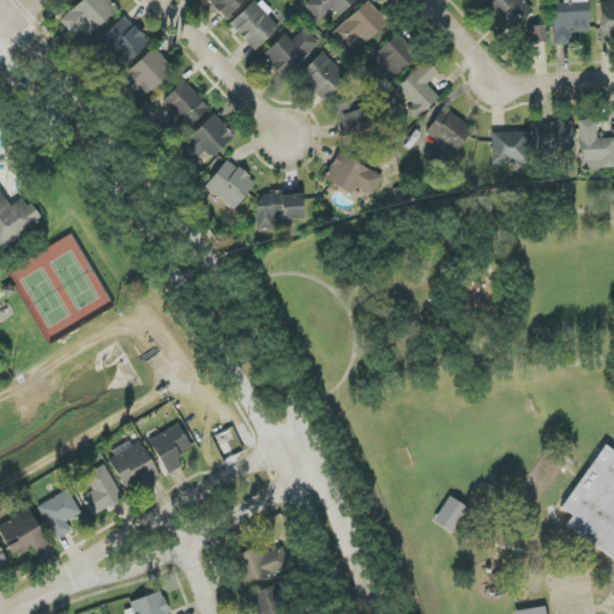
[(82,0),(60,22),(74,37),(80,31),(88,38),(118,10),(108,0),(82,0)]
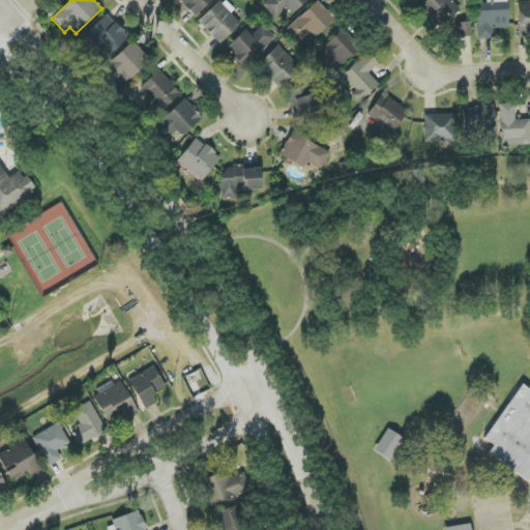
[(211,0),(178,0),(195,17),(211,0)]
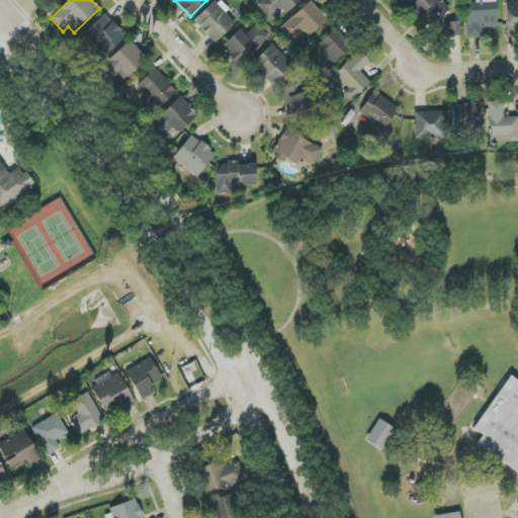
[(236,23),(226,13),(229,11),(218,0),(214,0),(193,20),(214,42),(236,23)]
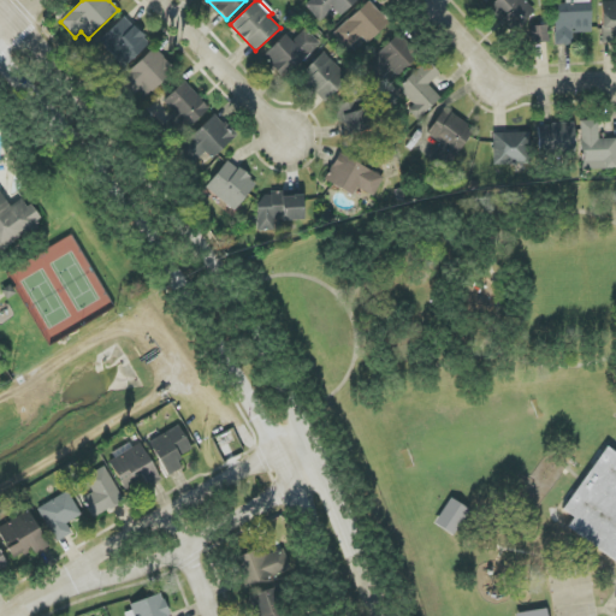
[(320,22),(333,10),(341,17),(357,0),(312,0),(306,7),(320,22)]
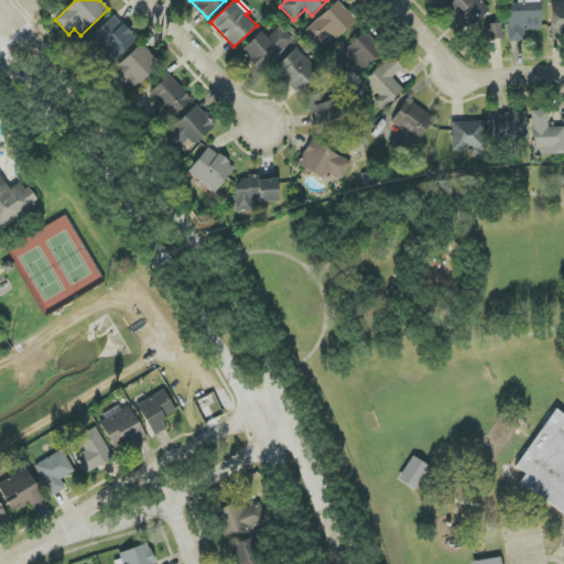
[(490,10),(480,0),(454,0),(447,7),(469,30),(490,10)]
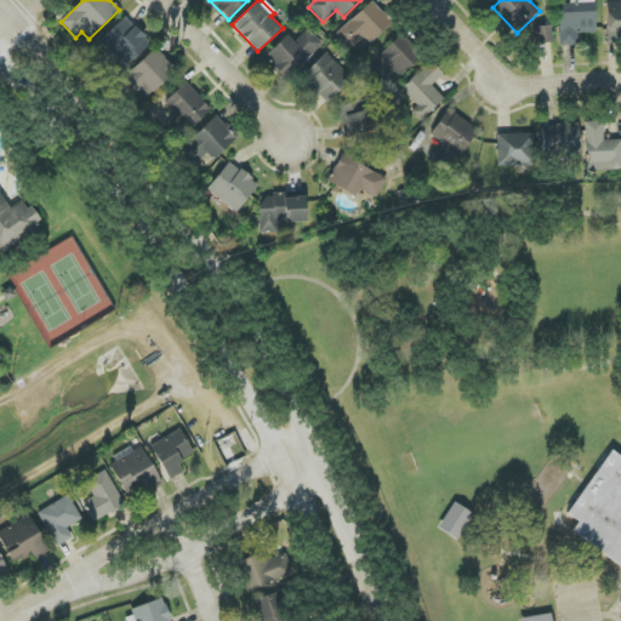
[(558,4),(559,46),(577,45),(577,34),(596,33),(593,0),(568,0),(569,4),(558,4)]
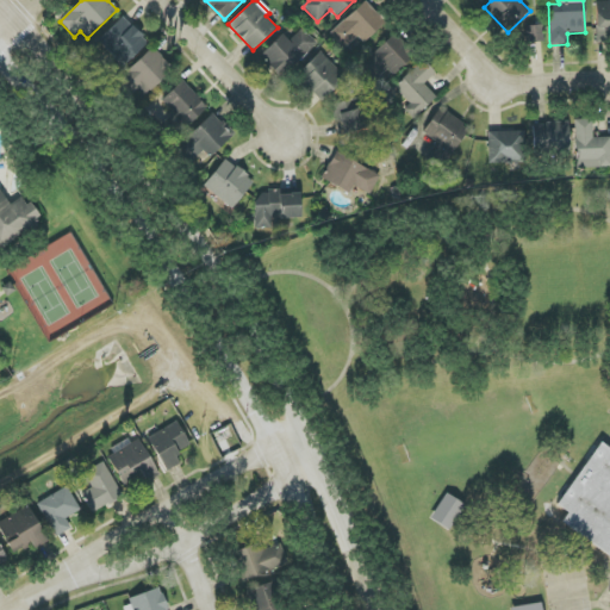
[(609,0),(597,1),(595,43),(609,43),(609,32),(609,0)]
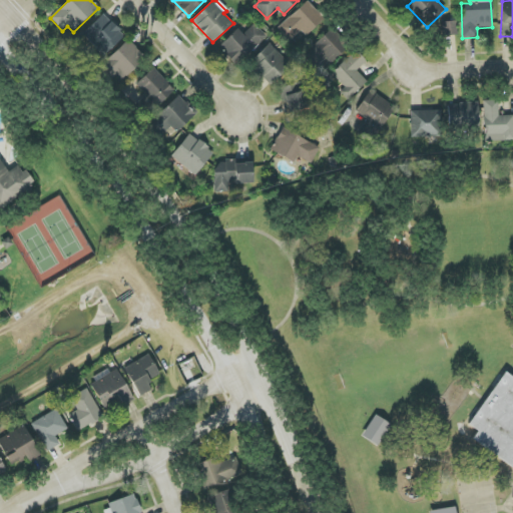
[(301,31),(306,36),(325,19),(307,1),(278,29),(290,41),(301,31)]
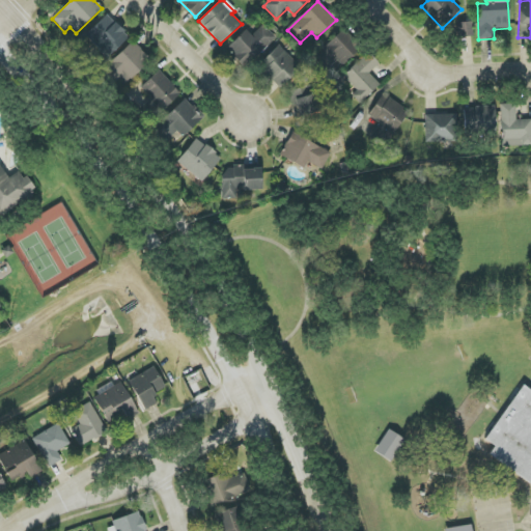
[(85,36),(108,58),(129,36),(106,15),(85,36)]
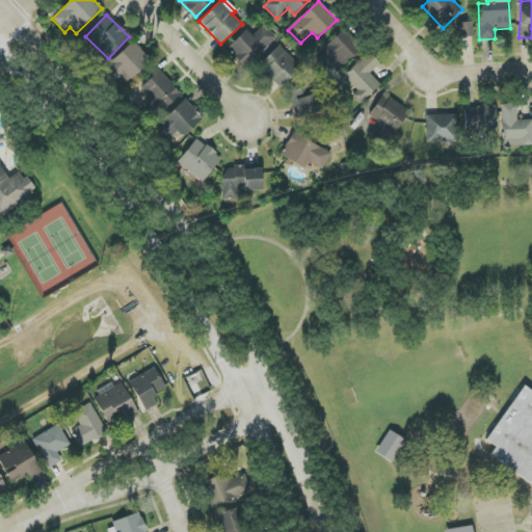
[(456,37),(474,37),(473,23),(455,24),(456,37)]
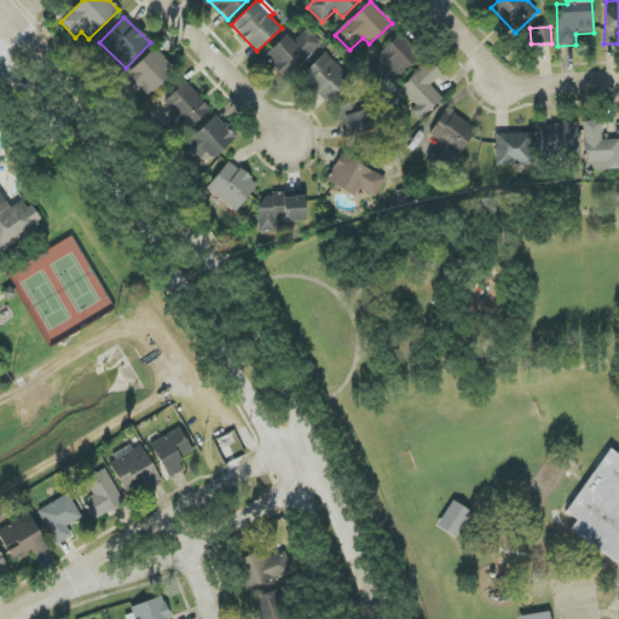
[(287,35),(264,57),(285,80),(323,45),(307,28),(293,41),(287,35)]
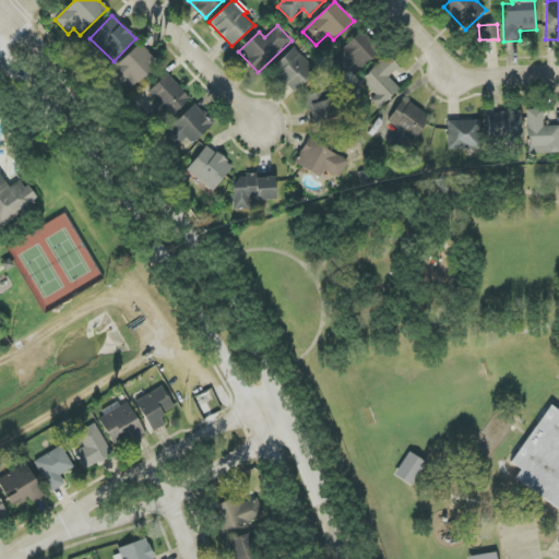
[(346,79),(379,49),(363,31),(330,60),(346,79)]
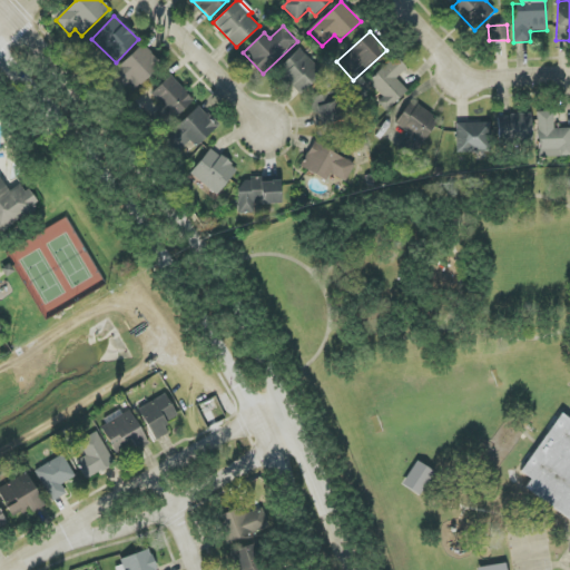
[(135,90),(161,66),(143,45),(116,69),(135,90)]
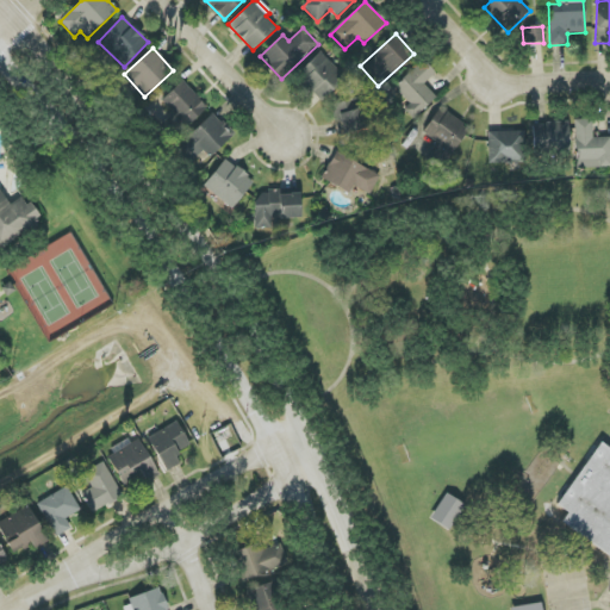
[(322,101),(346,78),(319,51),(296,76),(322,101)]
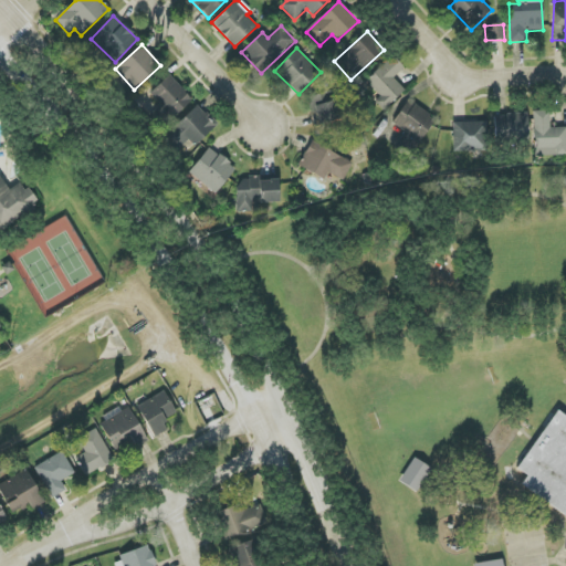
[(405,91),(394,79),(405,69),(392,55),(366,81),(380,96),(375,102),(384,111),(405,91)]
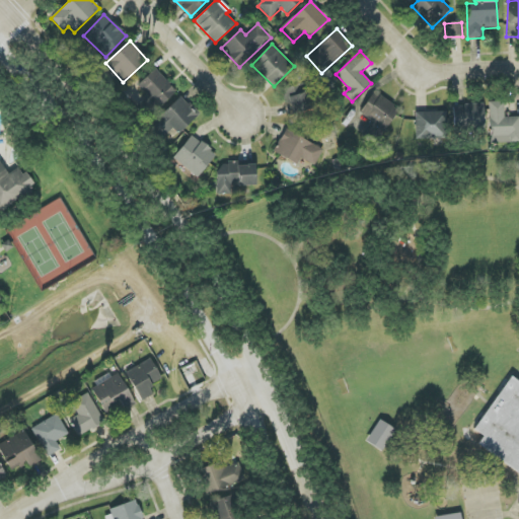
[(283,88),(288,115),(310,109),(305,84),(283,88)]
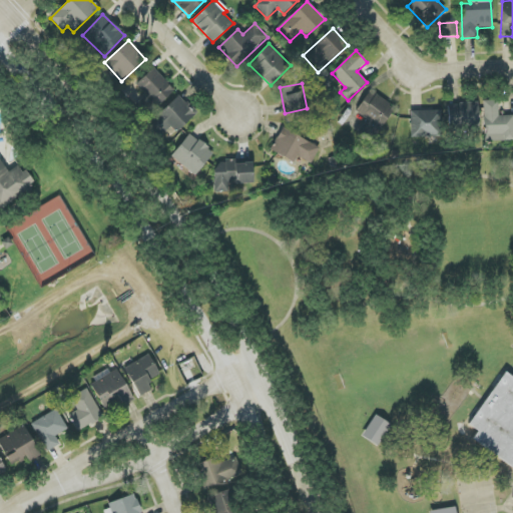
[(381,129),(395,107),(370,90),(356,112),(381,129)]
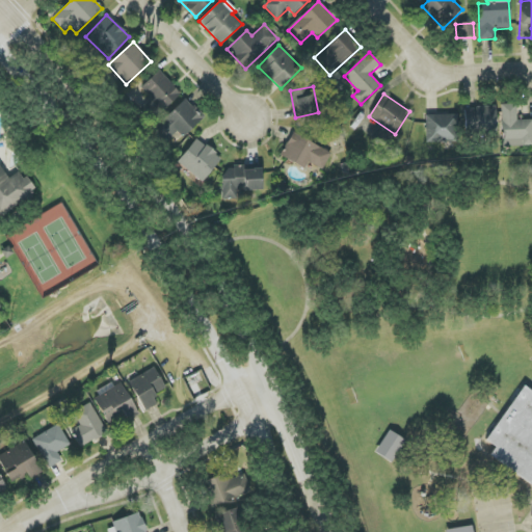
[(203,118),(185,100),(156,126),(168,139),(178,131),(183,137),(203,118)]
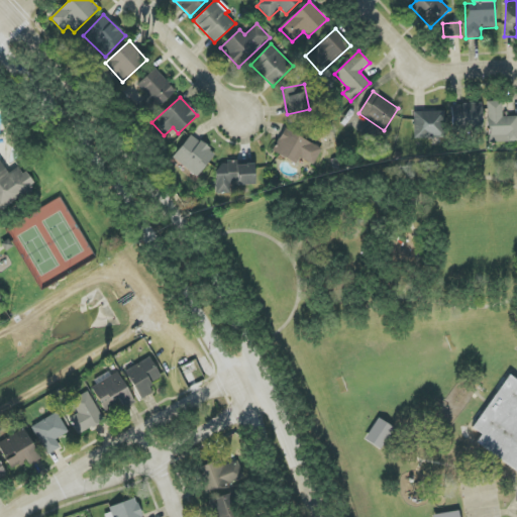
[(516,116),(503,117),(502,101),(487,102),(488,143),(516,141),(516,116)]
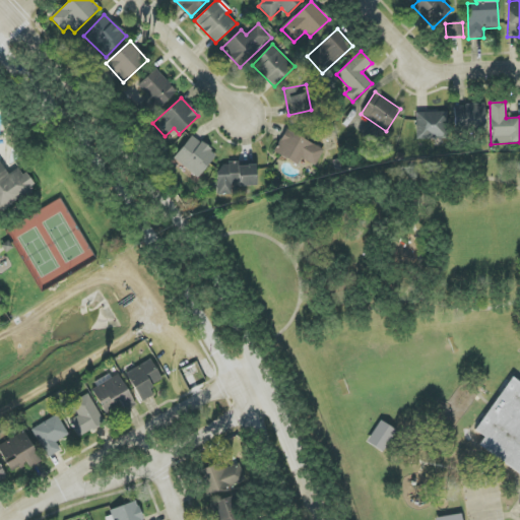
[(484,104),(453,106),(454,130),(485,130),(484,104)]
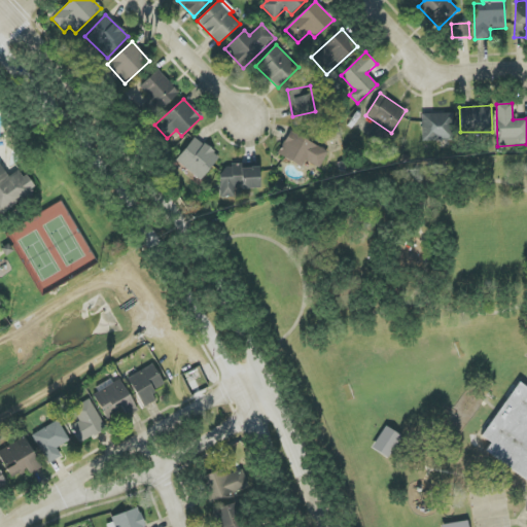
[(422,141),(453,140),(453,113),(422,114),(422,141)]
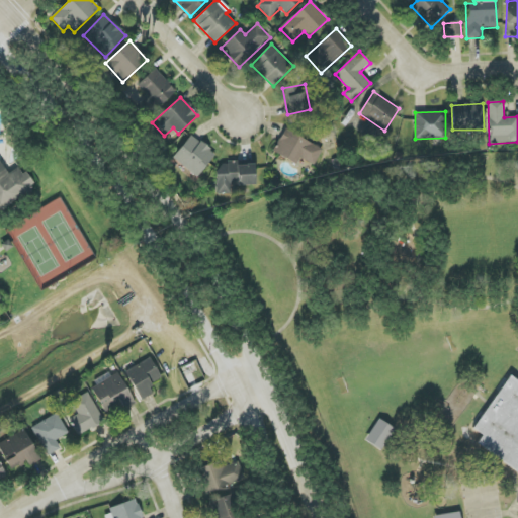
[(273,152),(296,165),(300,158),(315,166),(323,149),(284,130),(273,152)]
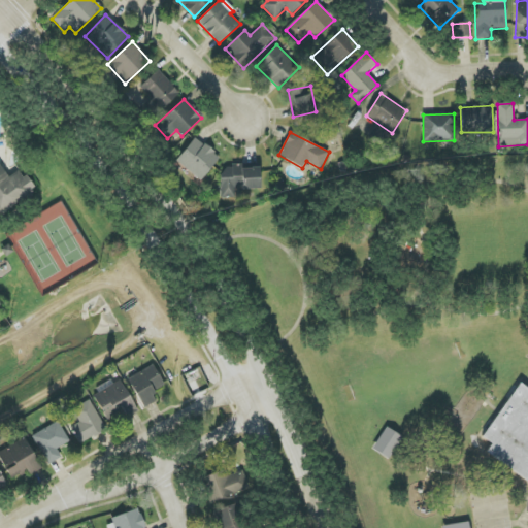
[(220,157),(196,137),(176,161),(200,180),(220,157)]
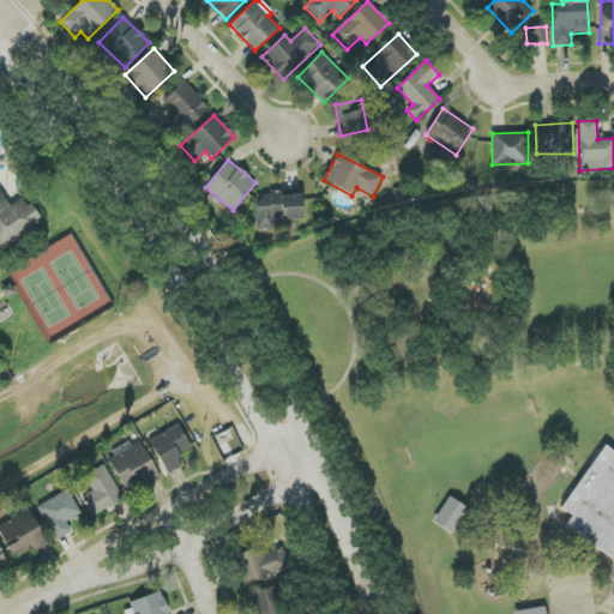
[(11,206),(0,190),(0,248),(41,223),(24,197),(11,206)]
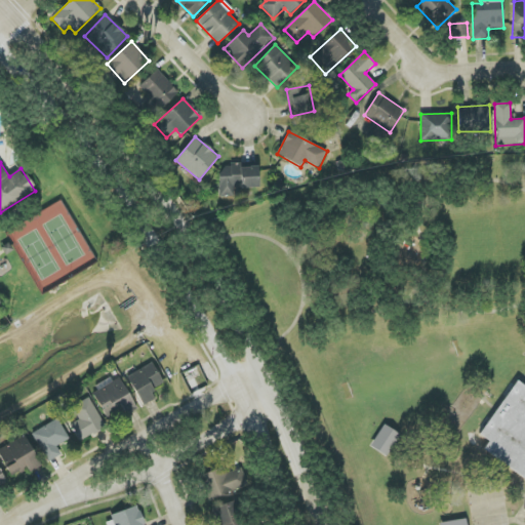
[(233,189),(258,188),(258,167),(241,167),(241,165),(218,166),(219,196),(234,196),(233,189)]
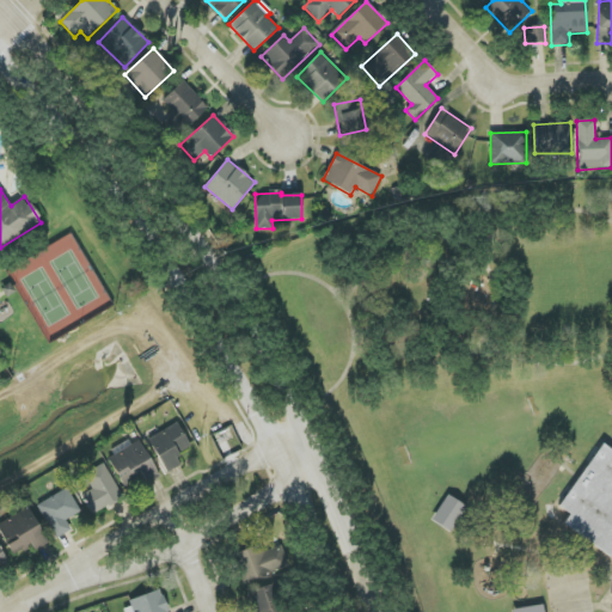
[(165,473),(182,466),(176,456),(191,448),(179,423),(148,438),(165,473)]
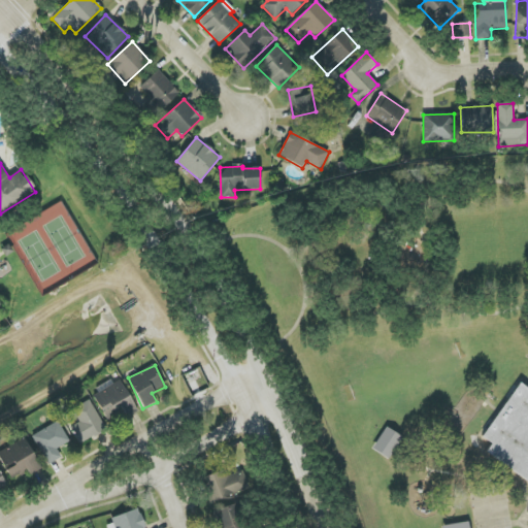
[(527,527),(518,521),(527,505),(527,480),(475,443),(525,374),(527,376),(527,527)]
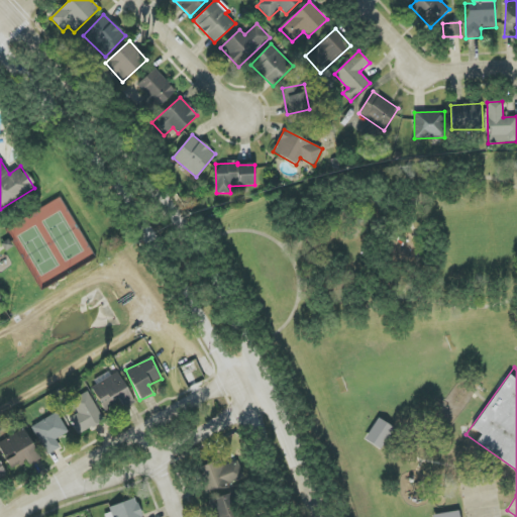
[(134,401),(117,373),(91,388),(108,416),(134,401)]
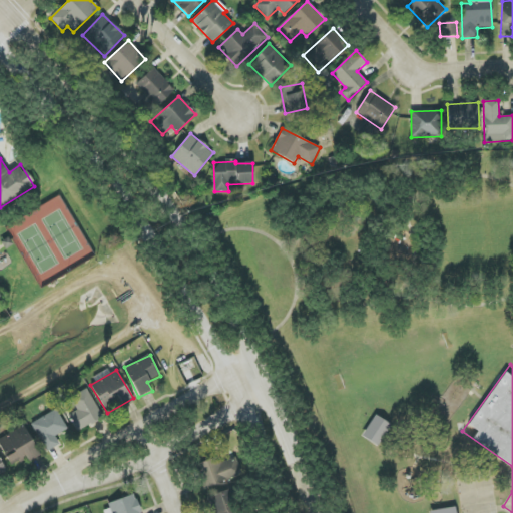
[(70,397),(77,411),(69,415),(77,431),(103,418),(87,388),(70,397)]
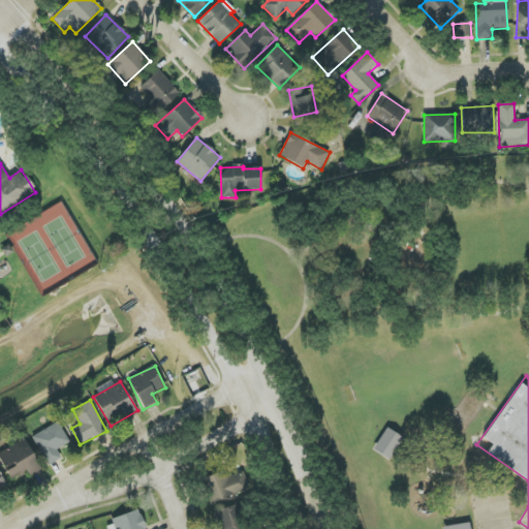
[(69,442),(58,422),(32,437),(49,466),(61,459),(57,449),(69,442)]
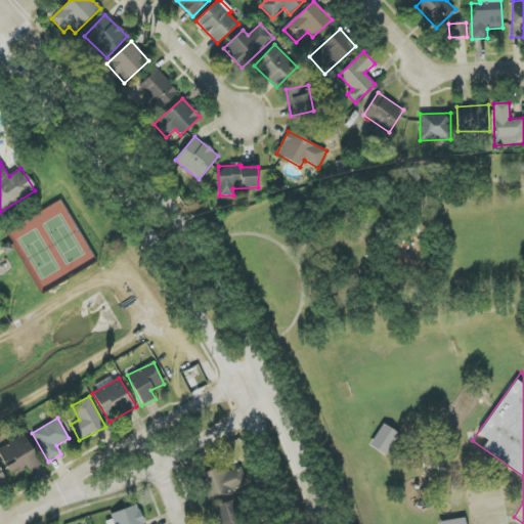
[(387,455),(398,433),(382,424),(369,446),(387,455)]
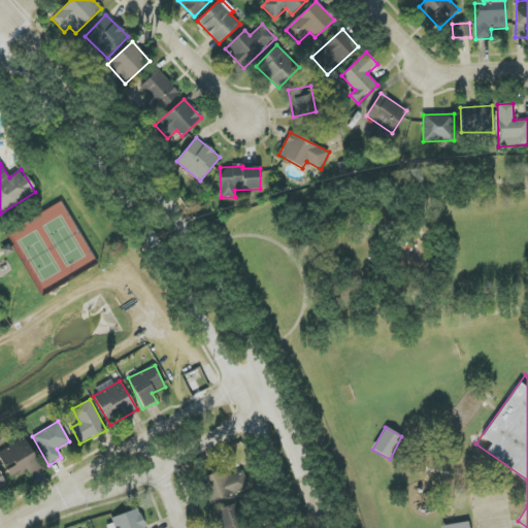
[(0,451),(0,459),(13,483),(41,467),(24,437),(0,451)]
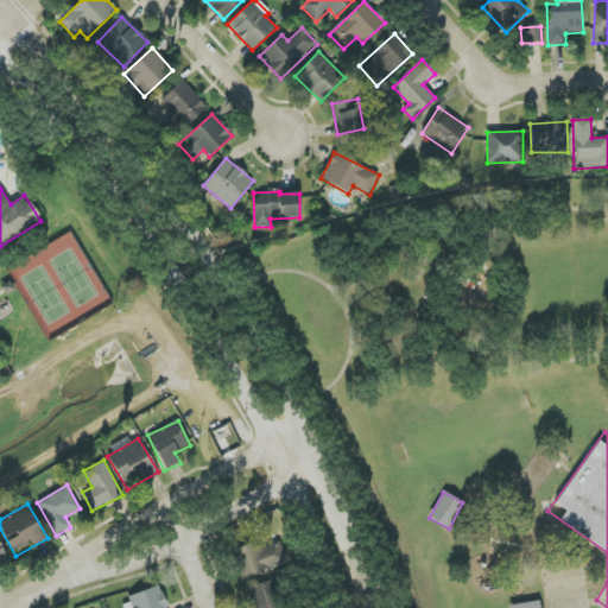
[(234,551),(245,578),(286,563),(278,542),(261,549),(259,542),(234,551)]
